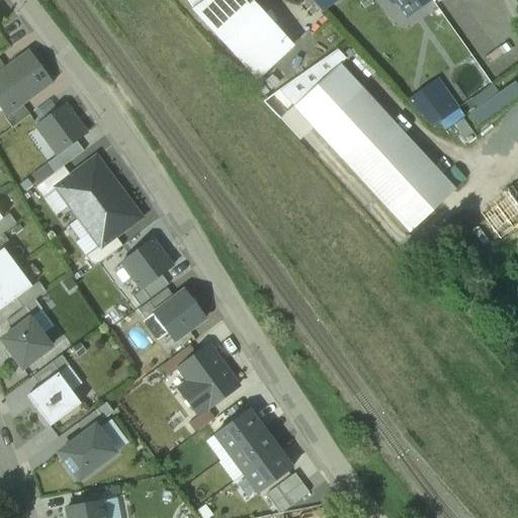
[(186,0),(193,10),(208,0),(186,0)]
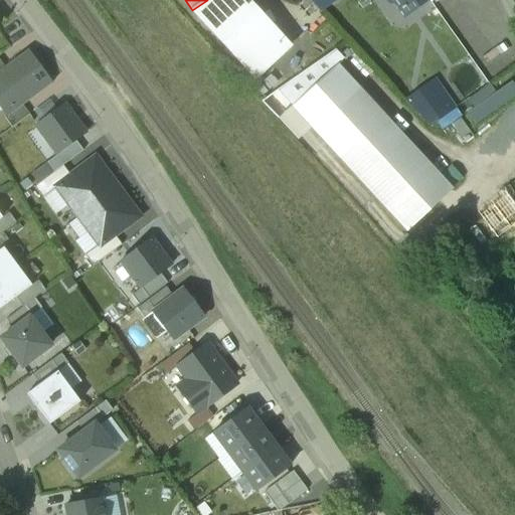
[(237,0),(207,0),(192,10),(250,73),(281,46),(237,0)]
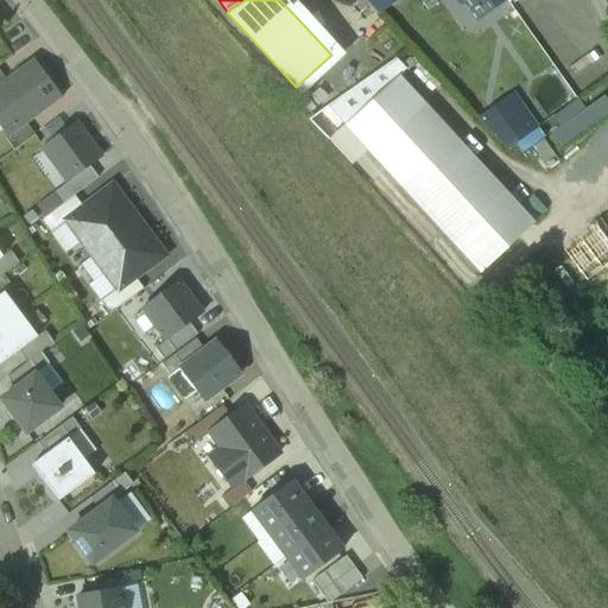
[(363,0),(377,13),(394,0),(363,0)]
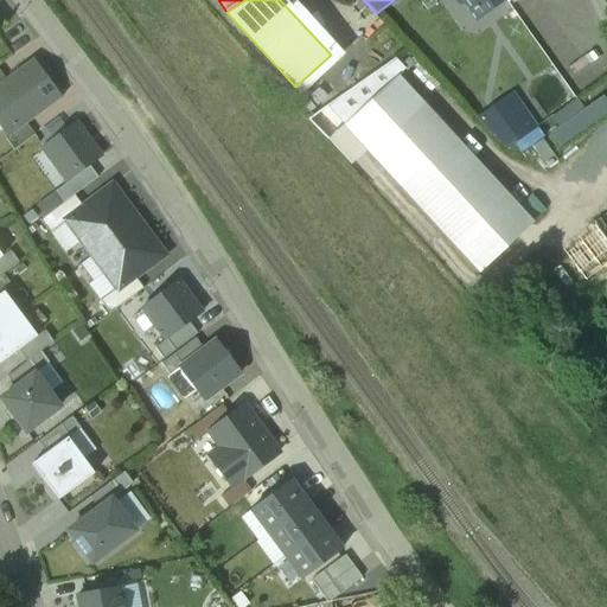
[(457,0),(459,4),(466,5),(473,14),(493,0),(457,0)]
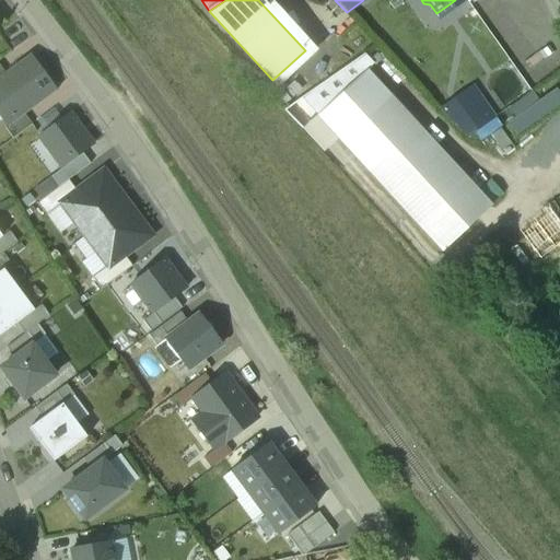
[(6,73),(0,78),(0,117),(0,118),(7,127),(24,115),(57,91),(31,56),(6,73)]
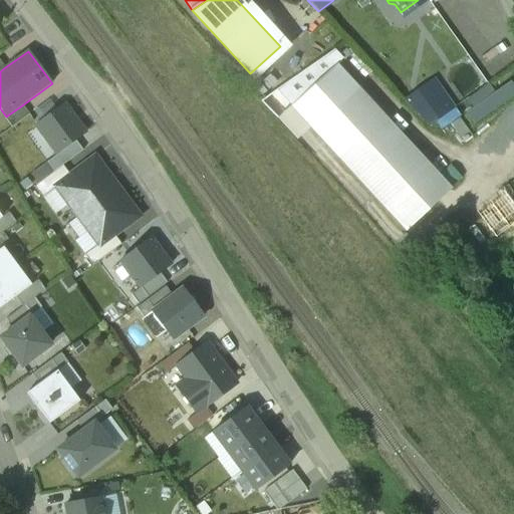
[(451,189),(336,65),(292,106),(407,230),(451,189)]
